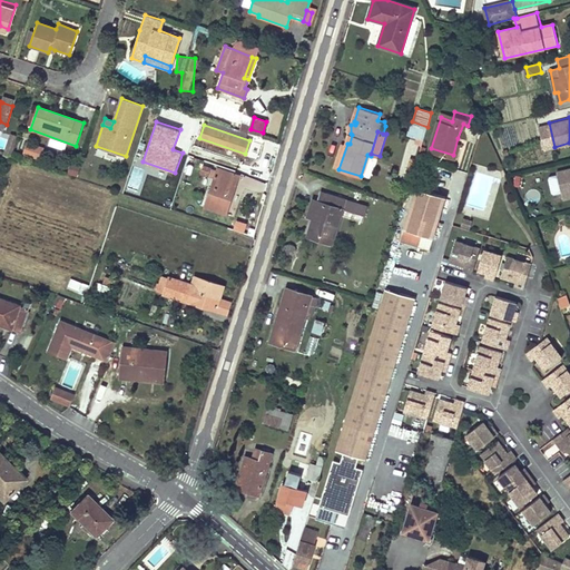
[(458,138),(453,155),(458,157),(462,140),(458,138)]
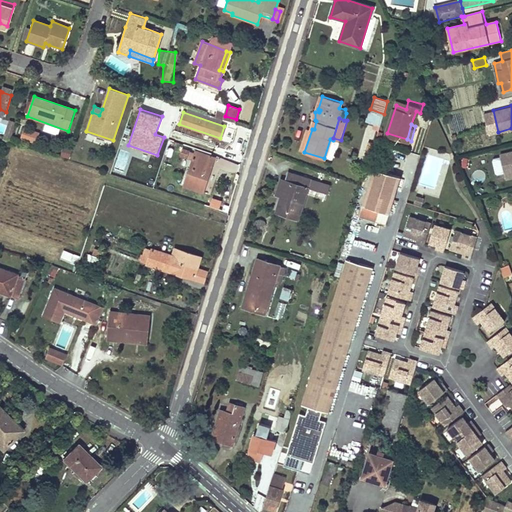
[(23,127),(21,138),(37,142),(40,131),(23,127)]
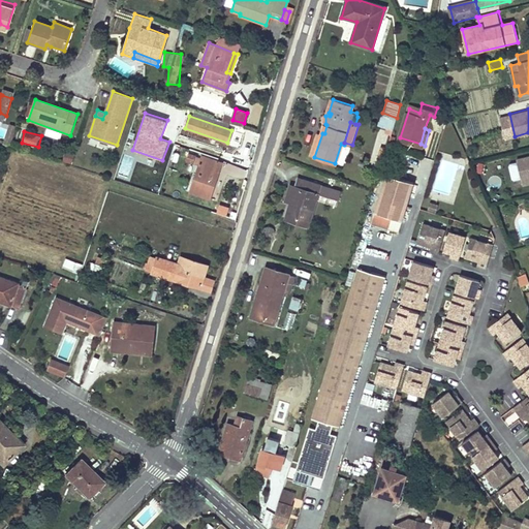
[(4,134),(1,143),(10,146),(13,137),(4,134)]
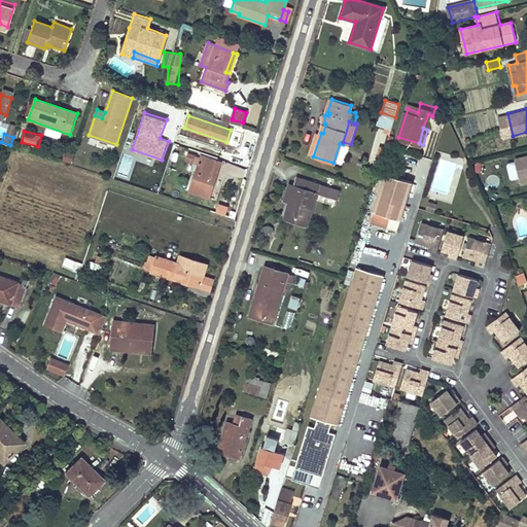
[(63,161),(72,163),(74,152),(65,151),(63,161)]
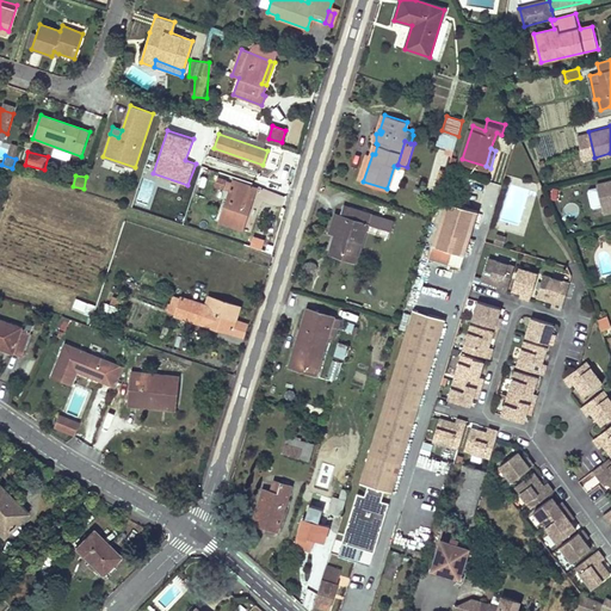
[(610,179),(596,184),(602,208),(610,205),(610,179)]
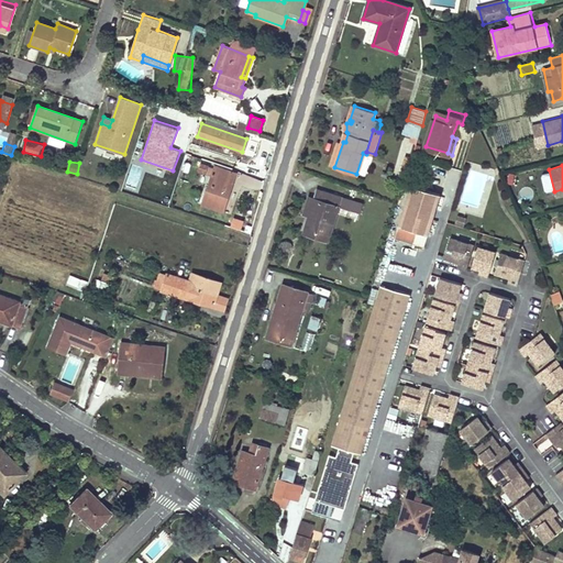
[(234,174),(214,167),(202,203),(222,211),(234,174)]
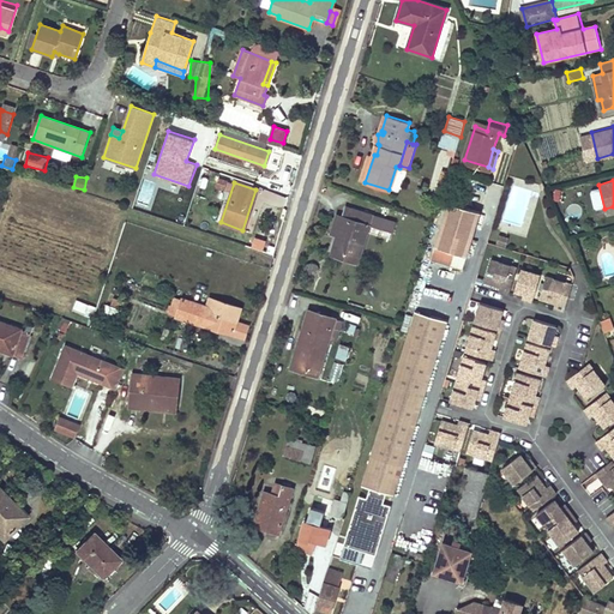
[(579,218),(582,206),(571,204),(569,217),(579,218)]
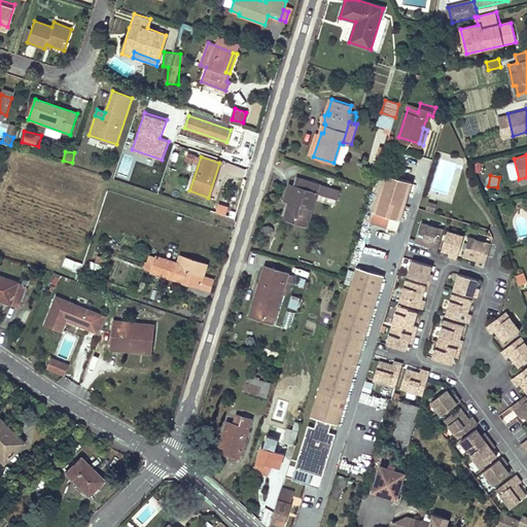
[(413,184),(386,176),(374,213),(400,221),(413,184)]
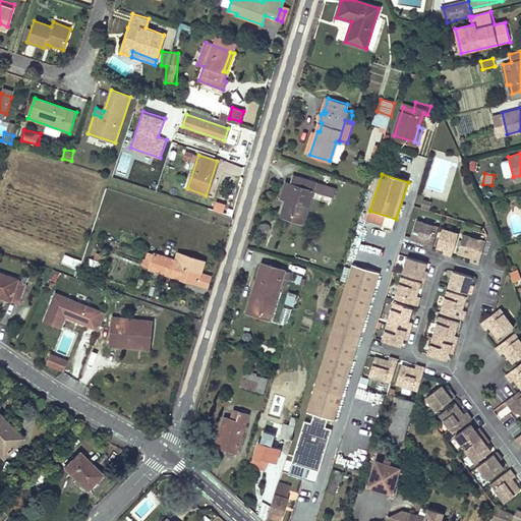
[(294,176),(281,216),(303,222),(315,183),(294,176)]
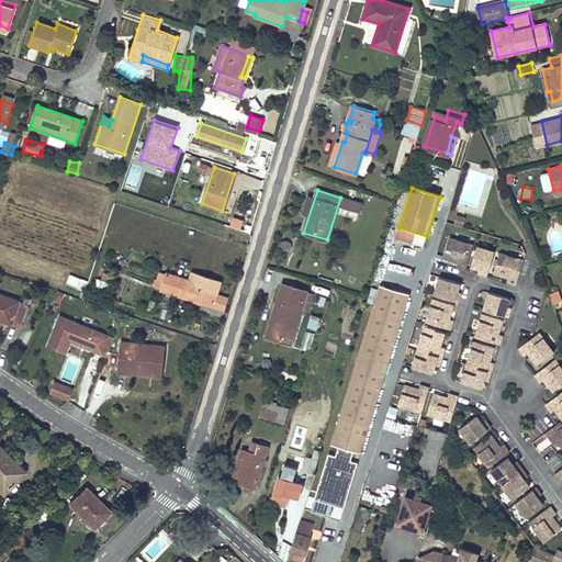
[(454,220),(452,226),(461,229),(463,223),(454,220)]
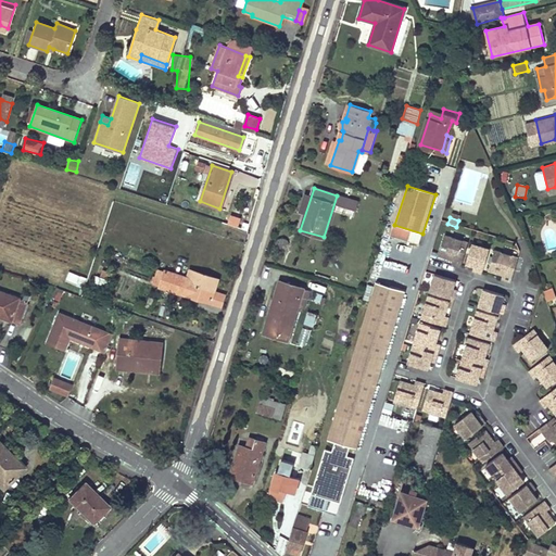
[(219,231),(222,223),(204,218),(202,227),(219,231)]
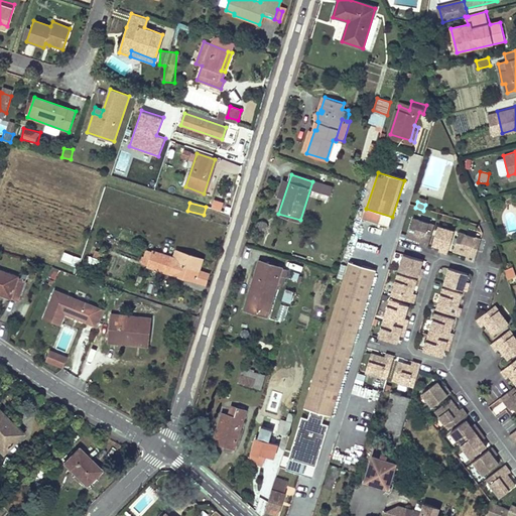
[(433,229),(411,223),(406,240),(418,244),(417,247),(426,250),(433,229)]
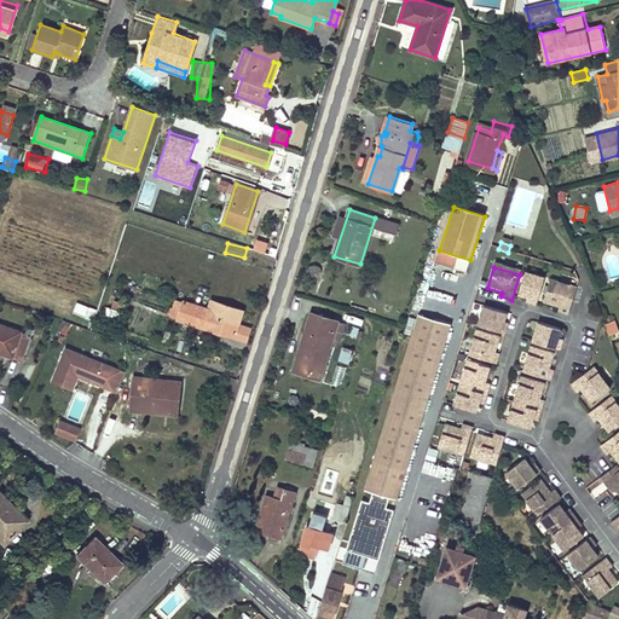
[(530,306),(538,307),(545,283),(524,276),(518,296),(531,301),(530,306)]
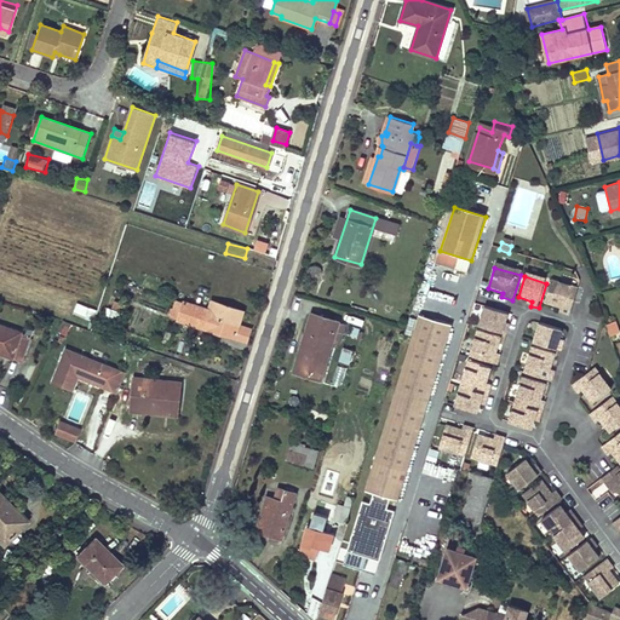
[(550,283),(544,305),(561,310),(560,314),(568,317),(577,292),(550,283)]
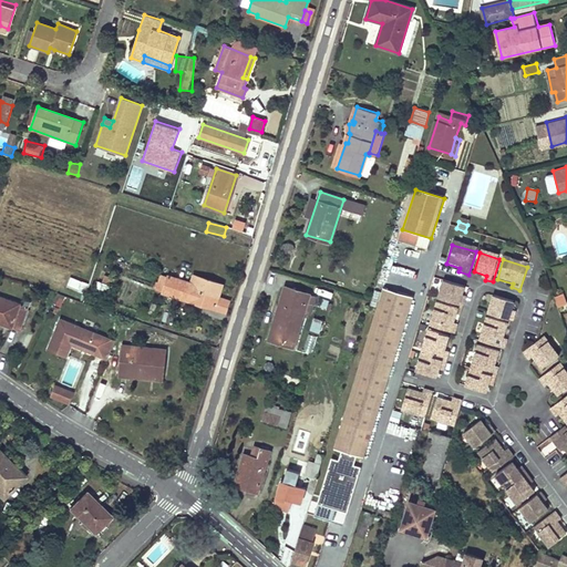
[(167,278),(161,276),(156,290),(226,313),(229,301),(218,297),(223,285),(194,275),(191,284),(168,276),(167,278)]
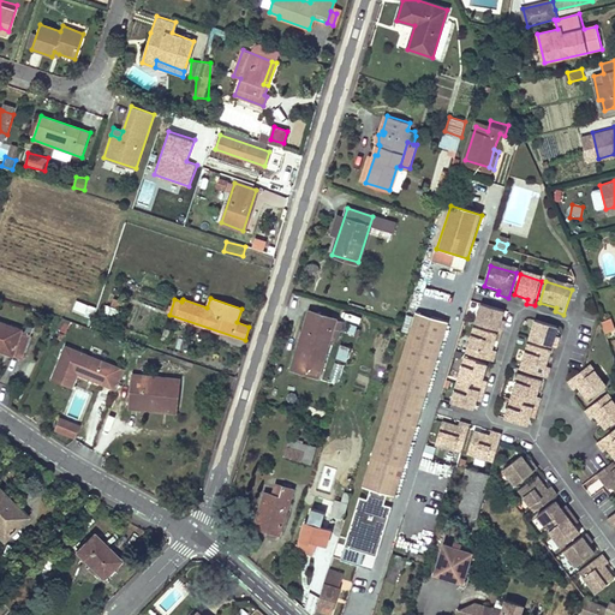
[(126,303),(115,299),(112,309),(123,312),(126,303)]
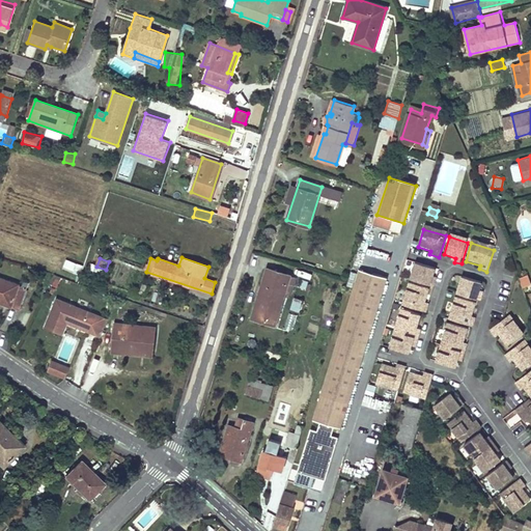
[(80,273),(83,263),(65,259),(63,268),(80,273)]
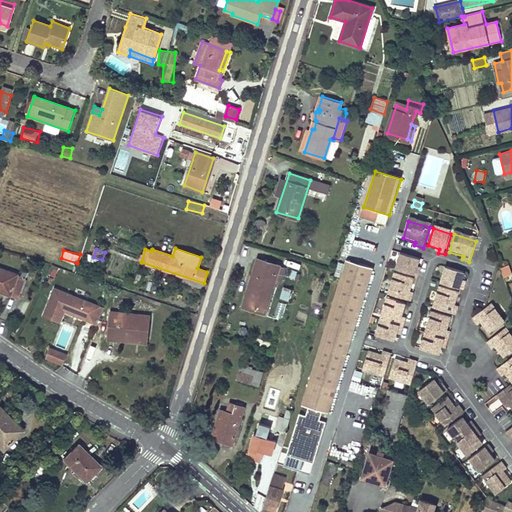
[(400,256),(394,272),(416,278),(419,270),(415,269),(418,261),(400,256)]
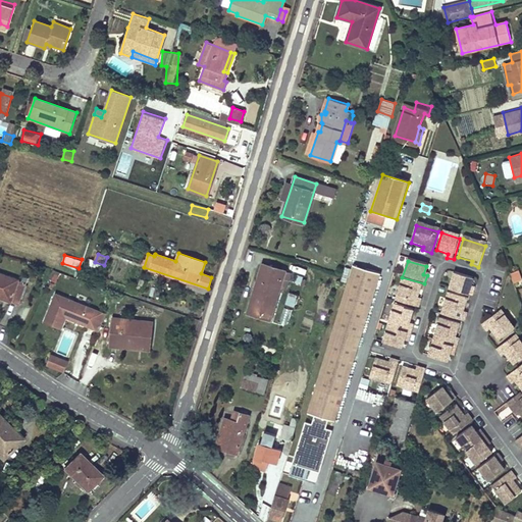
[(262,264),(247,312),(270,319),(285,271),(262,264)]
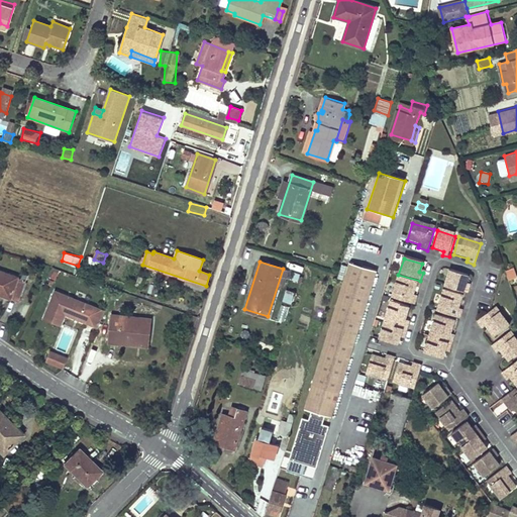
[(303,418),(291,459),(316,468),(329,425),(323,424),(326,414),(331,416),(376,271),(350,263),(305,408),(312,410),(309,420),(303,418)]
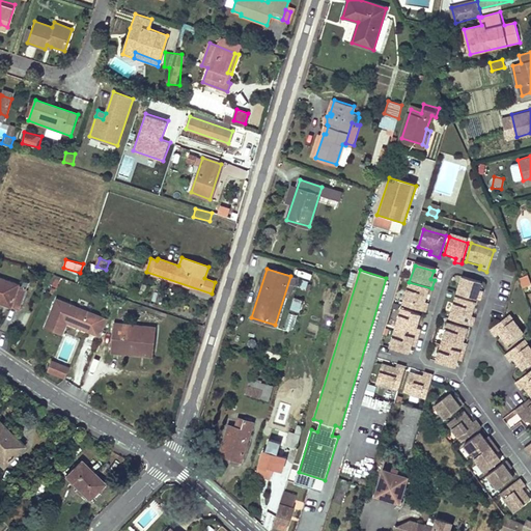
[(523,287),(530,283),(527,274),(520,278),(523,287)]
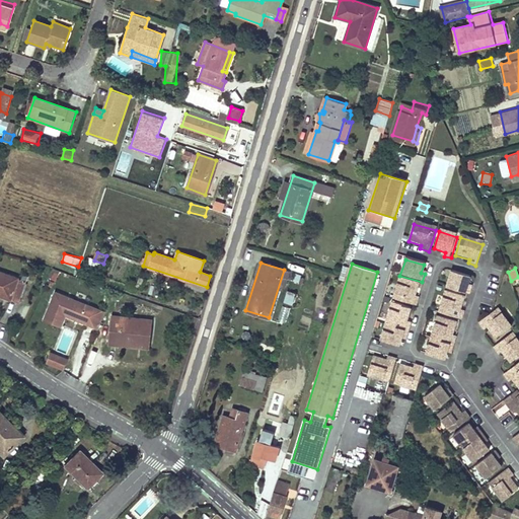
[(25,282),(0,273),(0,296),(17,303),(25,282)]
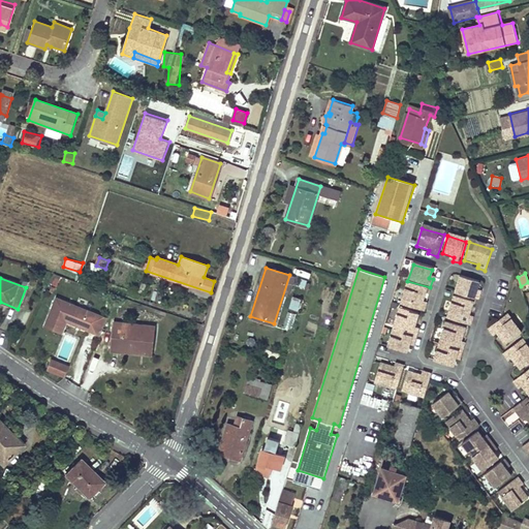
[(459,279),(454,294),(476,301),(479,293),(475,292),(477,284),(459,279)]
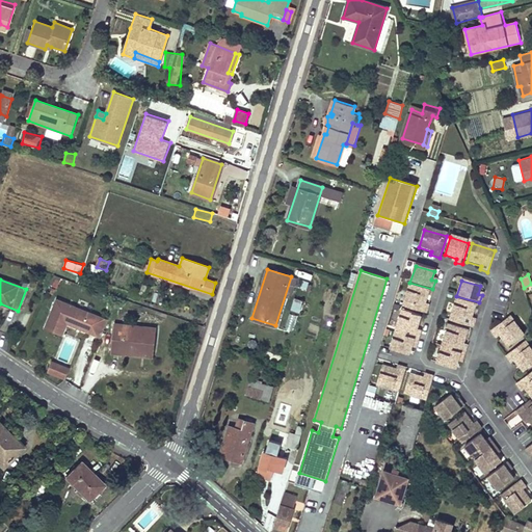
[(409,286),(402,308),(424,315),(427,307),(424,306),(428,292),(409,286)]
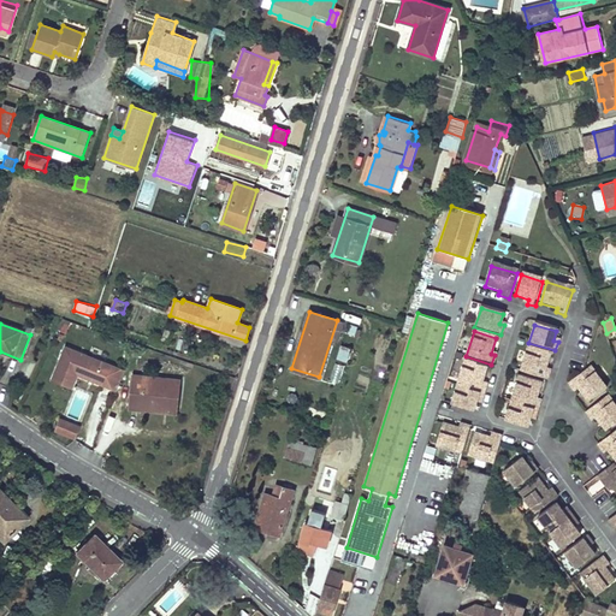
[(341,344),(337,359),(348,361),(350,347),(341,344)]
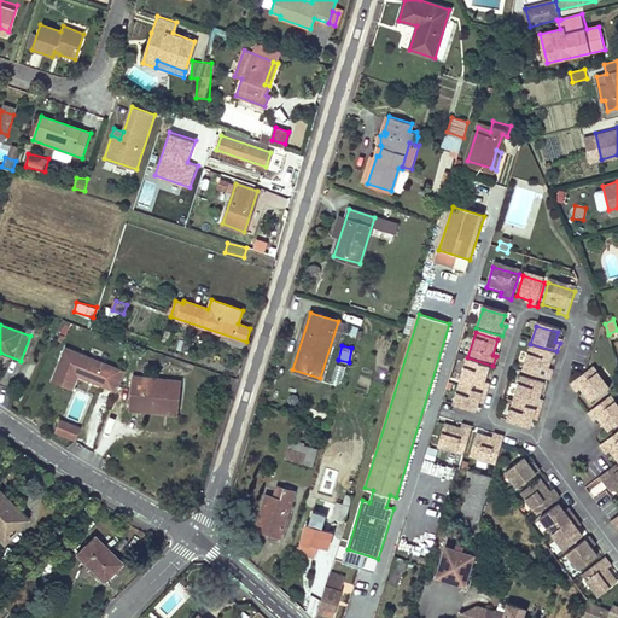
[(126,371),(66,347),(53,380),(73,388),(80,371),(95,377),(94,380),(117,390),(126,371)]
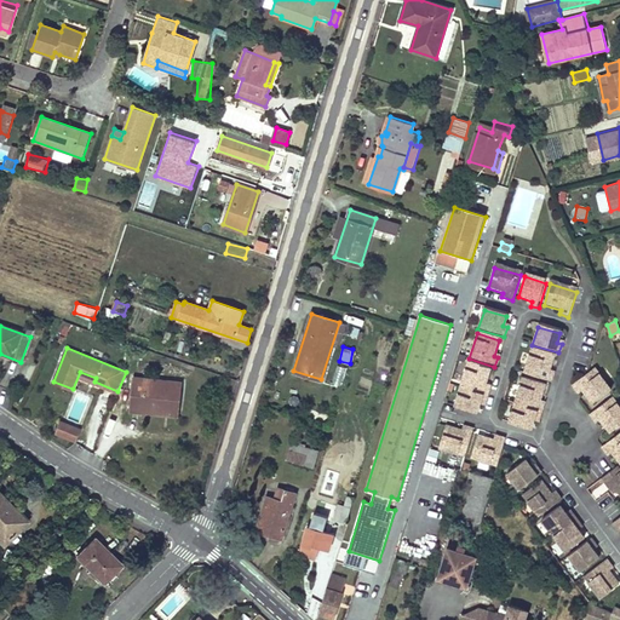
[(523,375),(549,384),(552,373),(547,372),(552,356),(530,350),(523,375)]
